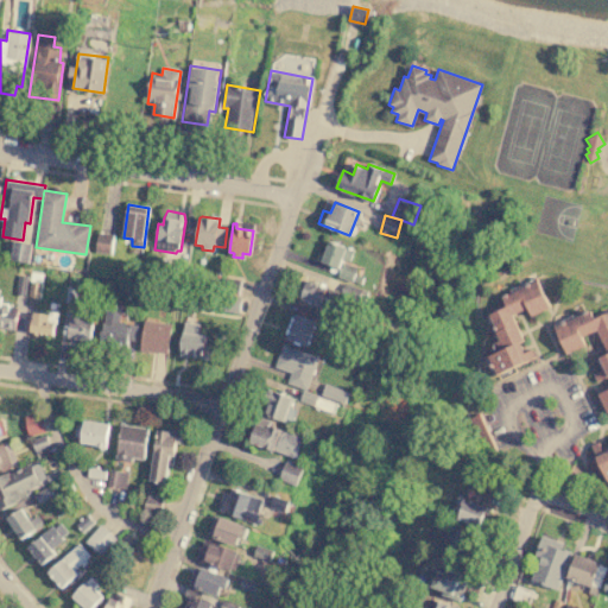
[(95,252),(112,253),(113,234),(97,233),(95,252)]
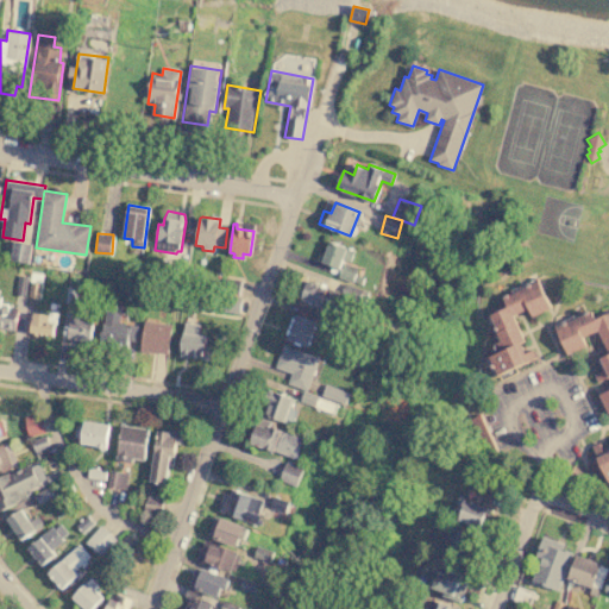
[(32,243),(14,240),(12,259),(30,262),(32,243)]
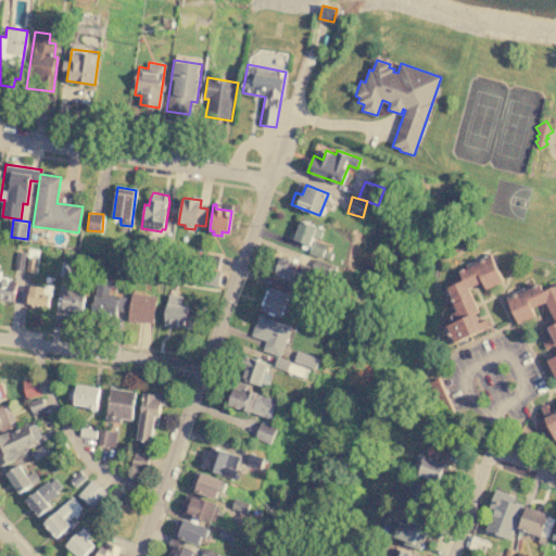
[(307,252),(330,260),(335,244),(319,240),(323,227),(300,219),(293,239),(310,244),(307,252)]
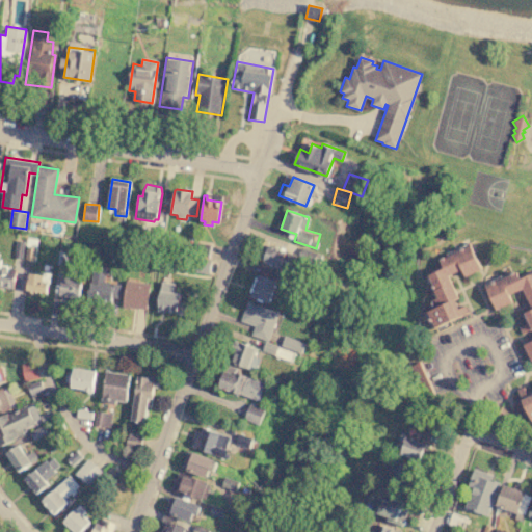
[(211,245),(197,241),(194,254),(208,257),(211,245)]
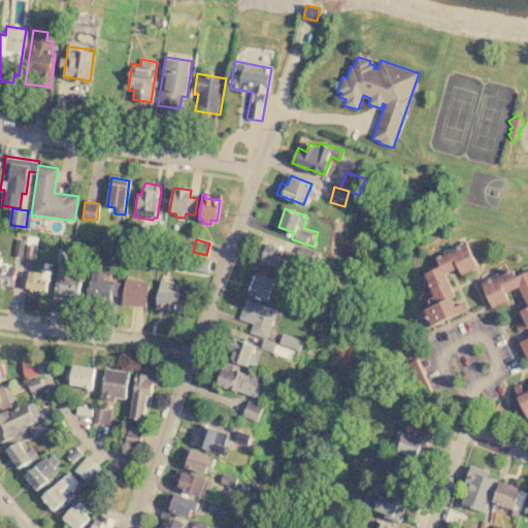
[(25,257),(34,258),(36,243),(27,242),(25,257)]
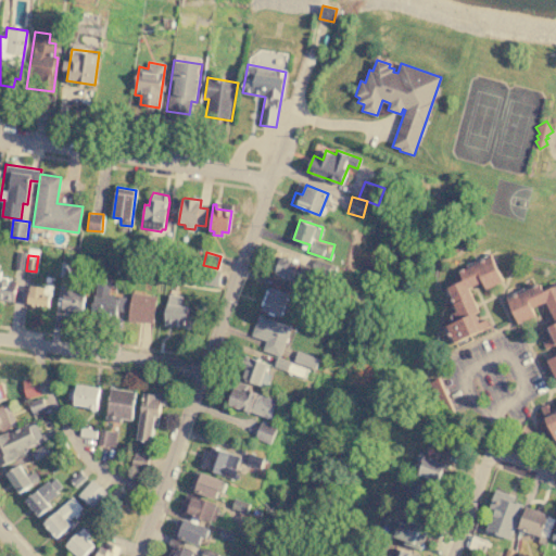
[(281,255),(311,266),(304,285),(274,274),(281,255)]
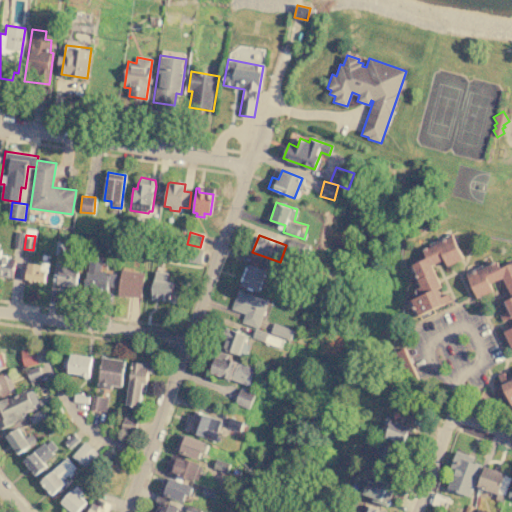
[(411,300),(418,315),(450,301),(448,295),(441,298),(437,289),(441,287),(431,266),(444,260),(447,266),(462,259),(452,237),(422,250),(426,258),(412,264),(420,280),(417,281),(423,295),(411,300)]
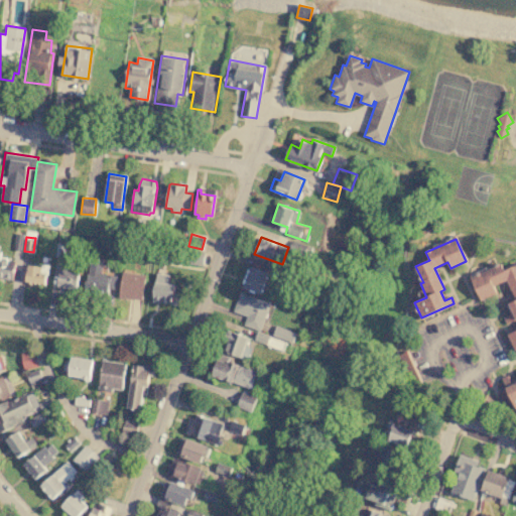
[(0,250),(2,251),(1,258),(2,257),(6,257),(9,259),(16,260),(13,280),(0,277),(0,250)]
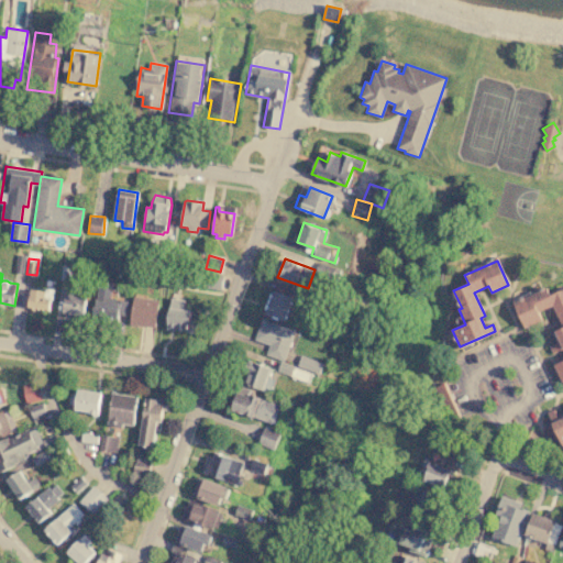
[(98,280),(113,283),(111,298),(128,301),(125,315),(120,313),(119,321),(92,317),(98,280)]
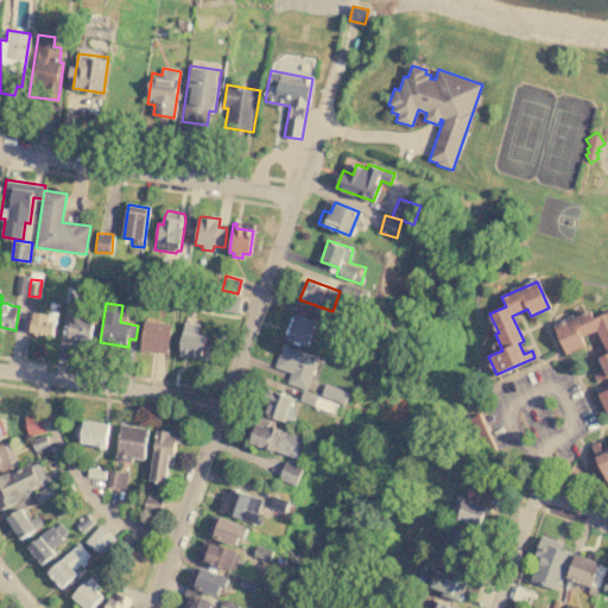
[(35,310),(49,312),(50,311),(59,312),(55,337),(31,333),(35,310)]
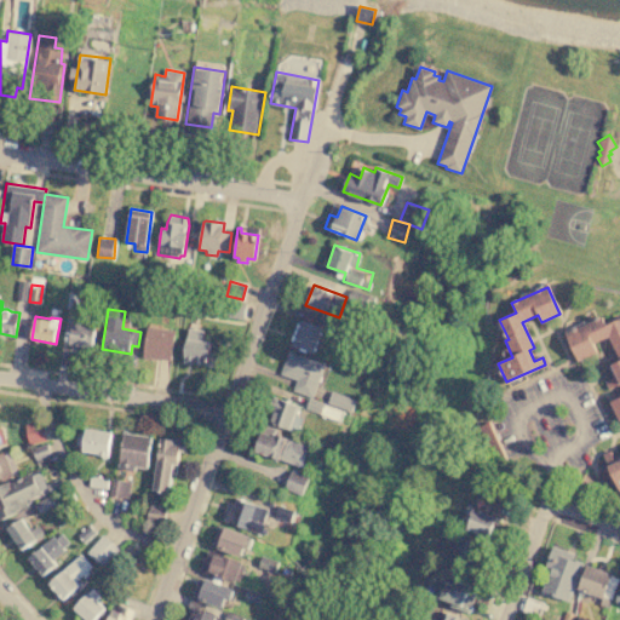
[(74,316),(98,320),(95,348),(69,344),(74,316)]
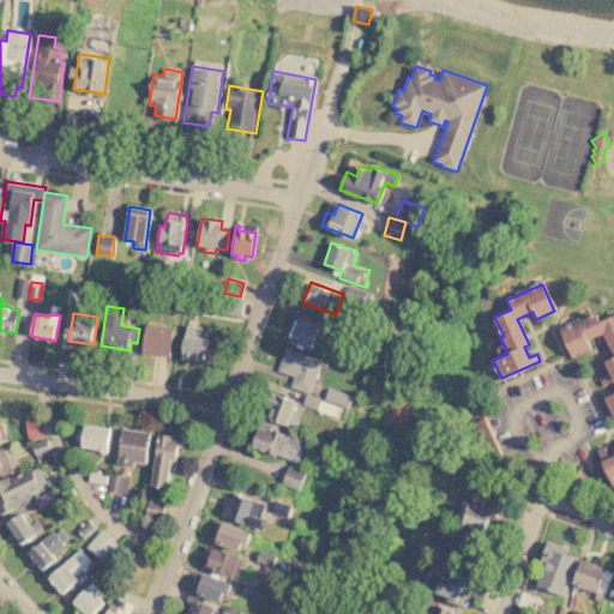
[(560,330),(573,357),(591,349),(587,341),(603,333),(613,357),(602,362),(607,374),(599,379),(603,387),(613,381),(613,314),(599,323),(595,314),(560,330)]
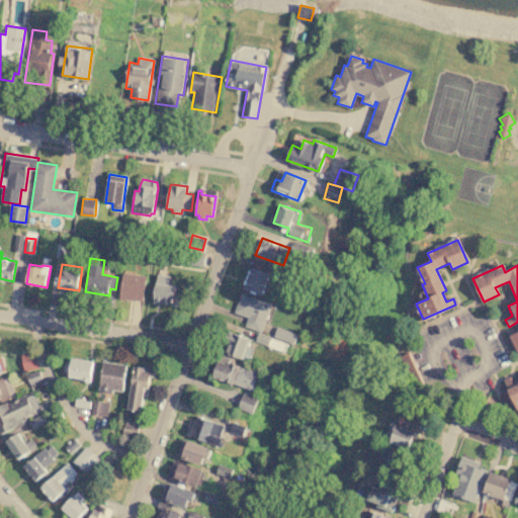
[(251,267),(270,274),(262,294),(243,287),(251,267)]
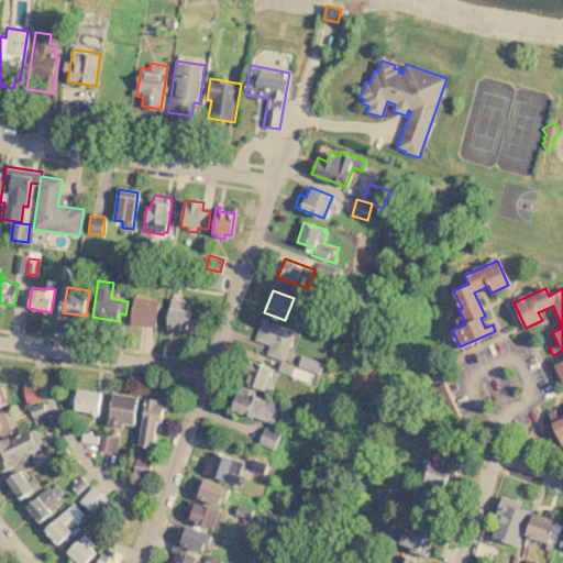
[(134,295),(161,299),(156,327),(131,322),(134,295)]
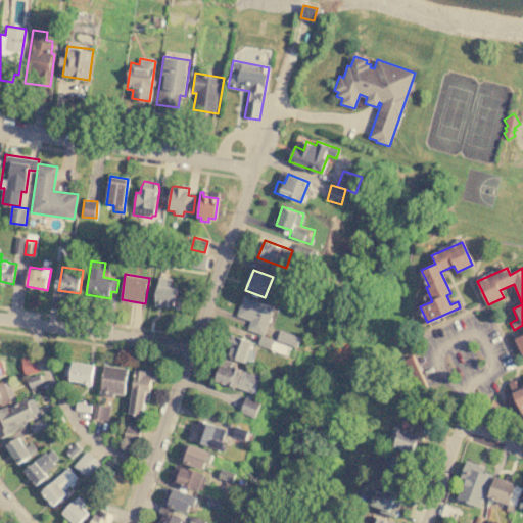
[(158,276),(172,278),(171,287),(178,288),(177,296),(183,297),(181,310),(154,305),(158,276)]
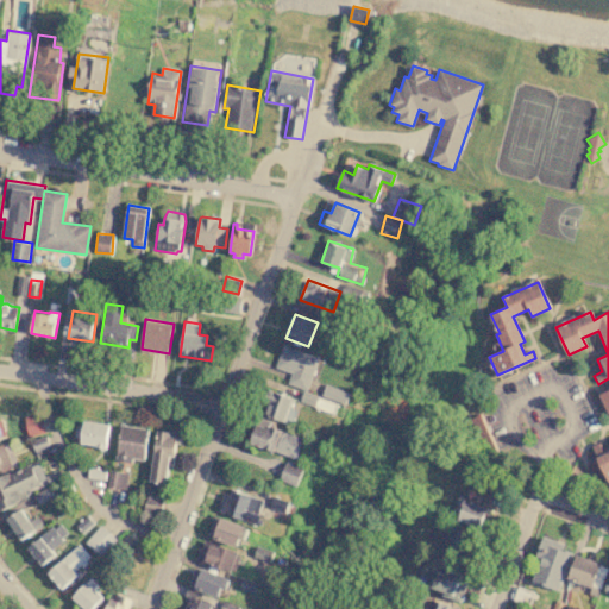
[(274,368),(283,344),(319,357),(307,391),(287,383),(290,374),(274,368)]
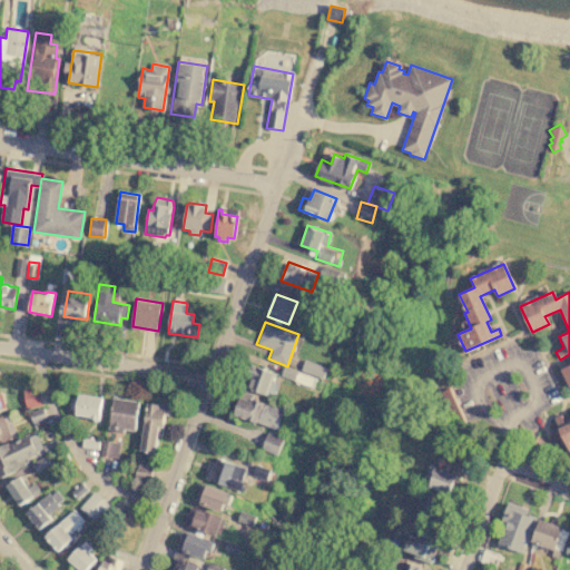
[(301,370),(323,377),(327,366),(304,359),(301,370)]
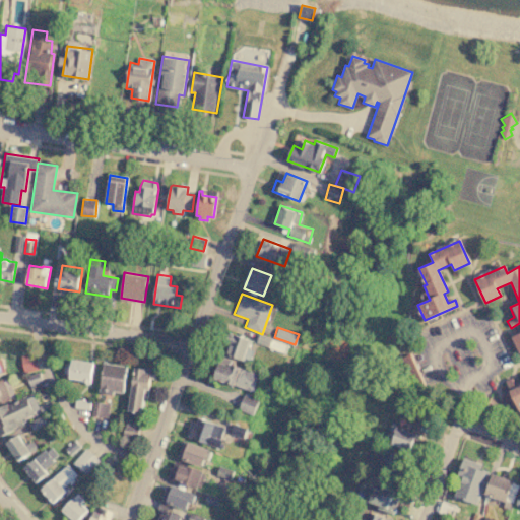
[(230,331),(252,340),(244,360),(226,353),(232,340),(228,336),(230,331)]
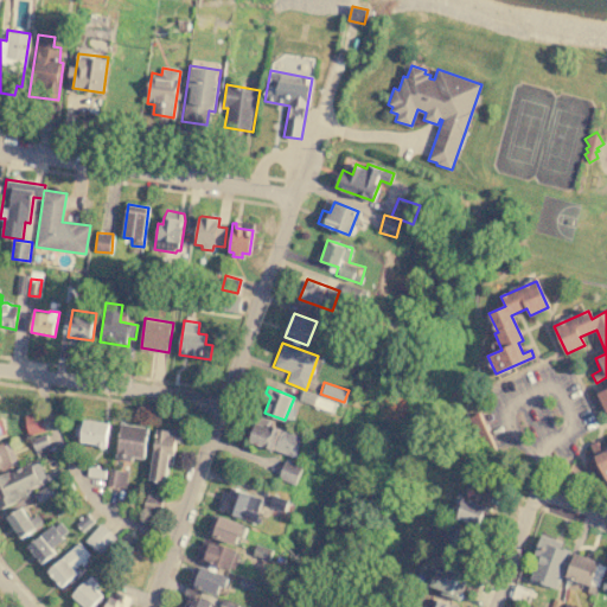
[(332,411),(336,401),(302,389),(299,400),(332,411)]
